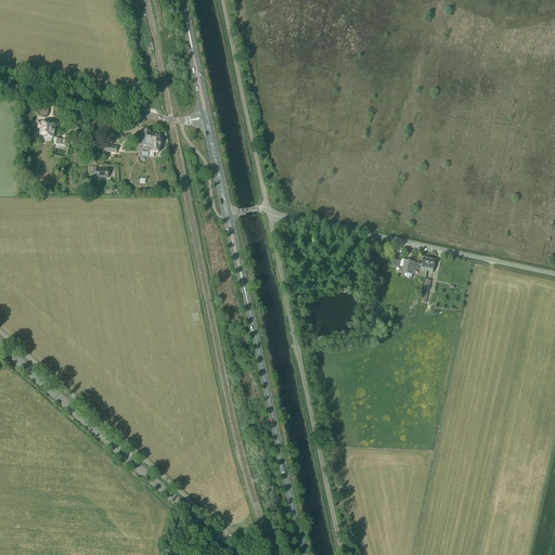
[(36,136),(52,139),(54,126),(47,125),(47,123),(42,121),(42,124),(41,124),(38,124),(36,136)]
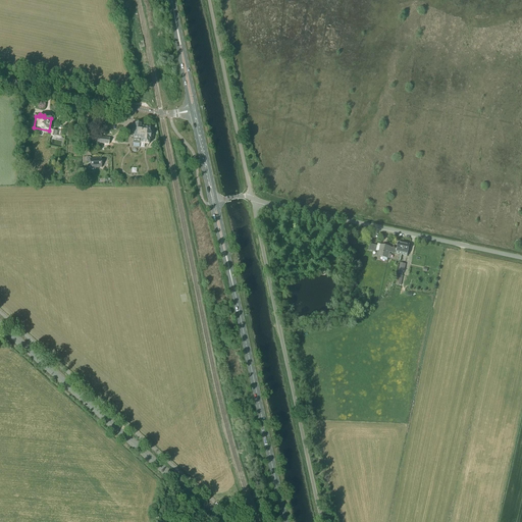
[(134,143),(135,143),(141,144),(147,144),(147,147),(149,148),(150,139),(152,138),(153,135),(151,133),(150,133),(151,125),(136,124),(133,124),(133,131),(129,129),(128,135),(133,135),(135,135),(134,143)]
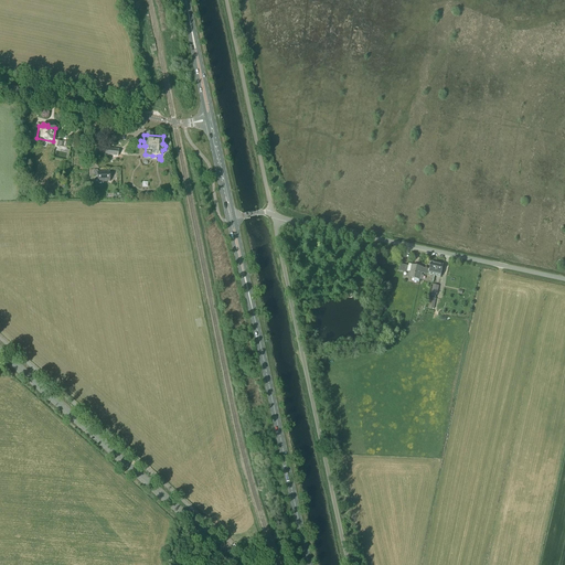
[(62,142),(55,140),(54,148),(64,149),(66,148),(67,142),(62,141),(62,142)]
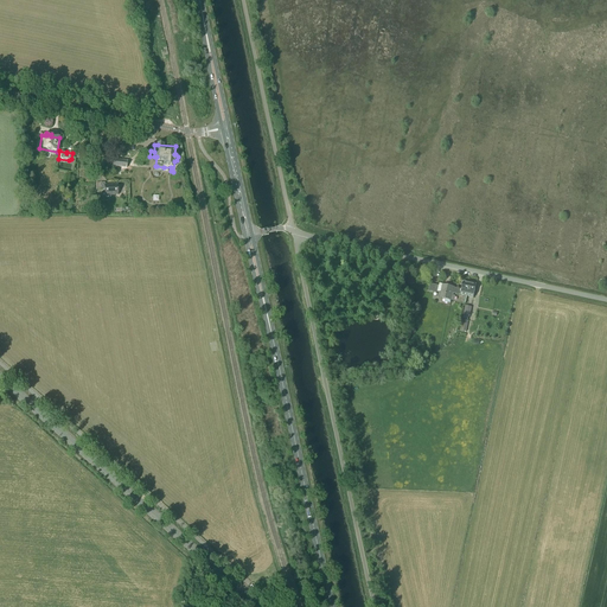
[(127,168),(128,161),(119,160),(119,157),(114,155),(113,166),(127,168)]
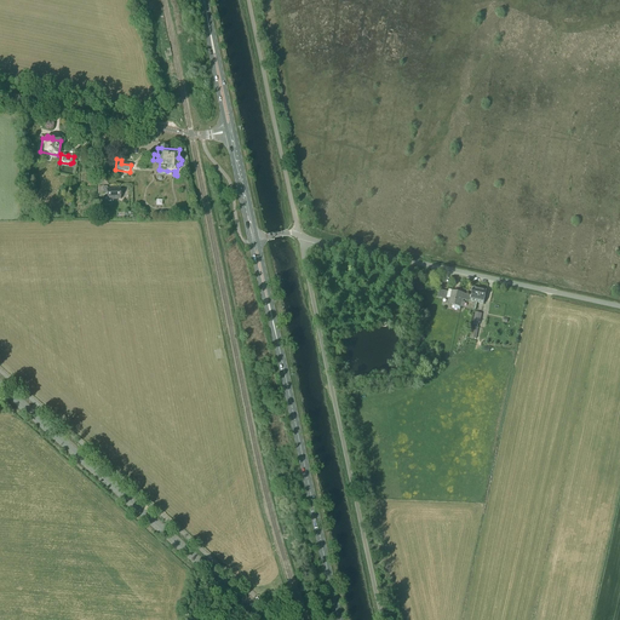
[(122,196),(122,195),(122,193),(121,191),(121,189),(108,189),(108,187),(103,187),(104,194),(108,194),(108,200),(109,201),(112,201),(113,200),(121,199),(121,196),(122,196)]
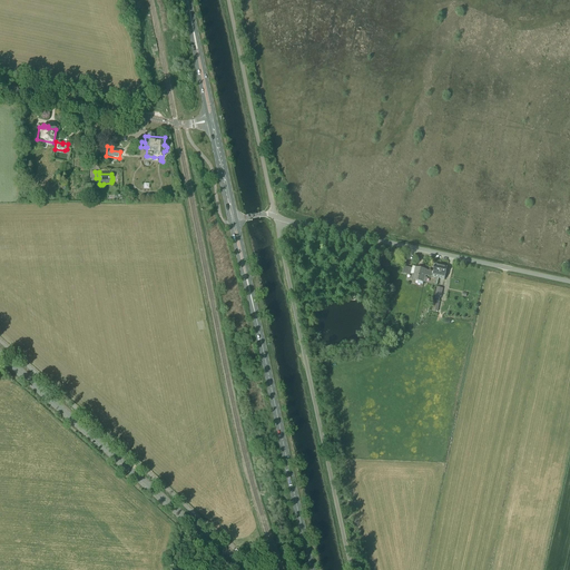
[(423,283),(425,276),(436,278),(435,285),(436,285),(439,278),(441,266),(434,265),(433,272),(426,271),(426,269),(415,267),(414,275),(413,281),(423,283)]
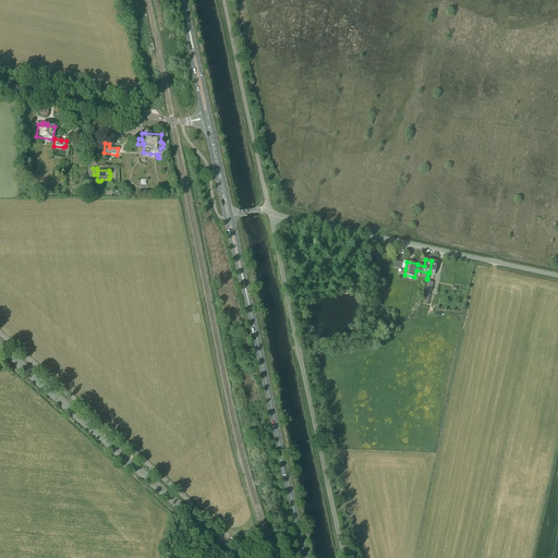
[(432,261),(429,273),(435,274),(438,262),(432,261)]
